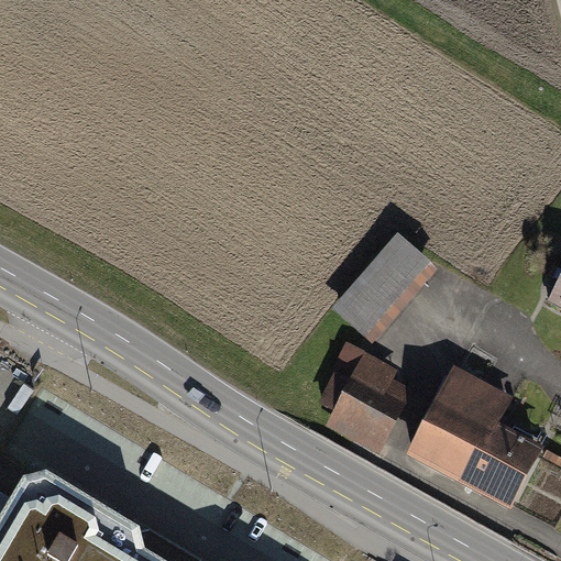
[(395,231),(329,306),(369,340),(433,265),(395,231)]
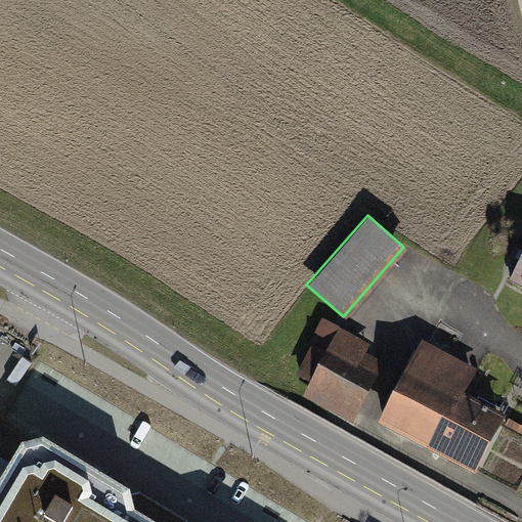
[(521,251),(507,276),(521,286),(521,251)]
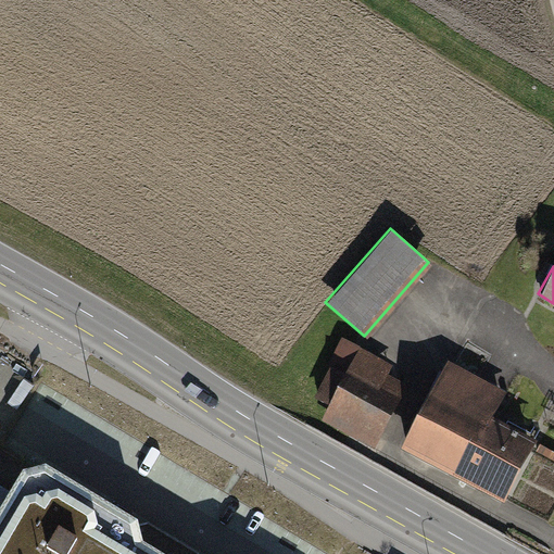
[(392,364),(342,338),(312,397),(330,405),(323,420),(374,447),(407,382),(389,372),(392,364)]
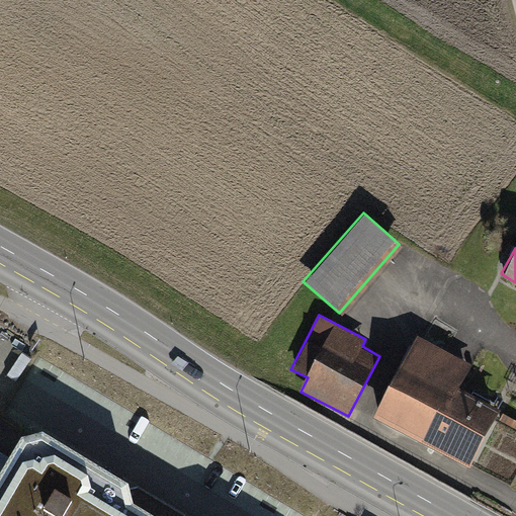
[(416,336),(372,415),(467,466),(499,409),(455,385),(467,364),(416,336)]
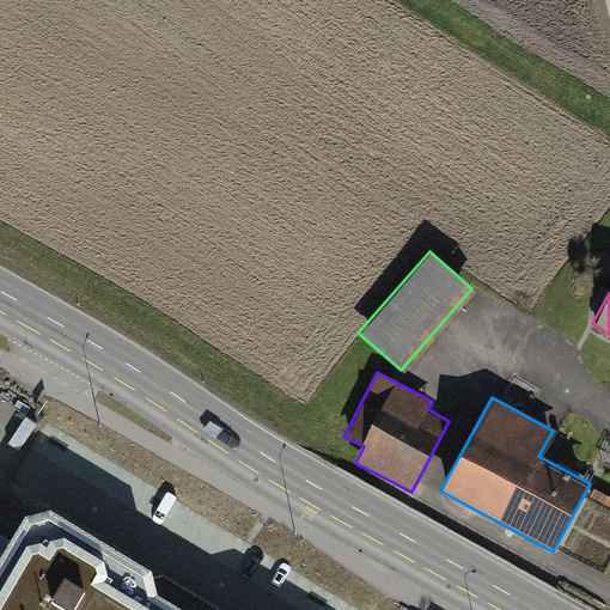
[(0,577),(0,609),(182,609),(166,601),(164,579),(58,514),(35,520),(0,577)]
